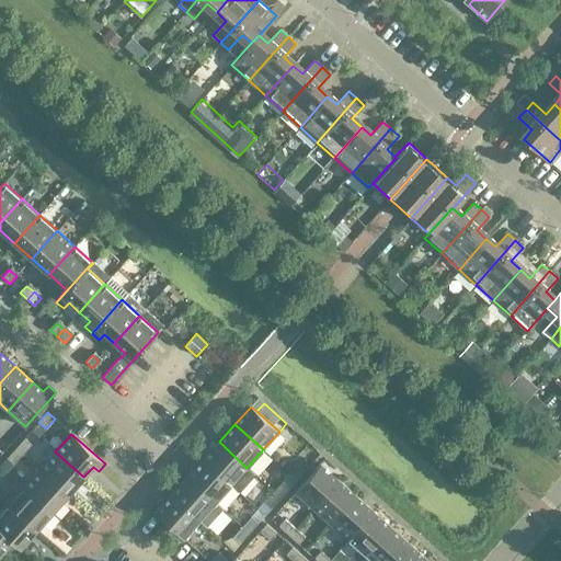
[(32,444),(24,437),(15,448),(23,455),(32,444)]
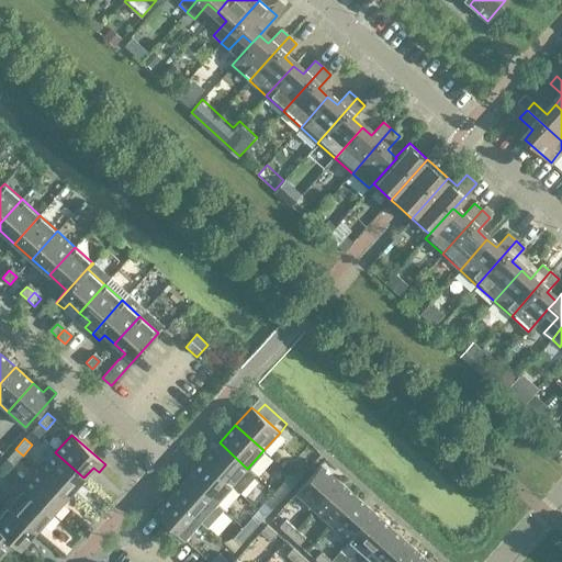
[(247,469),(220,442),(203,460),(232,486),(239,493),(256,475),(247,469)]
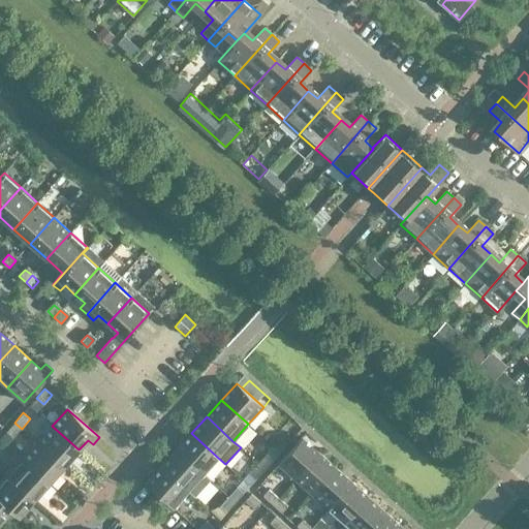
[(22,429),(14,423),(6,432),(13,438),(22,429)]
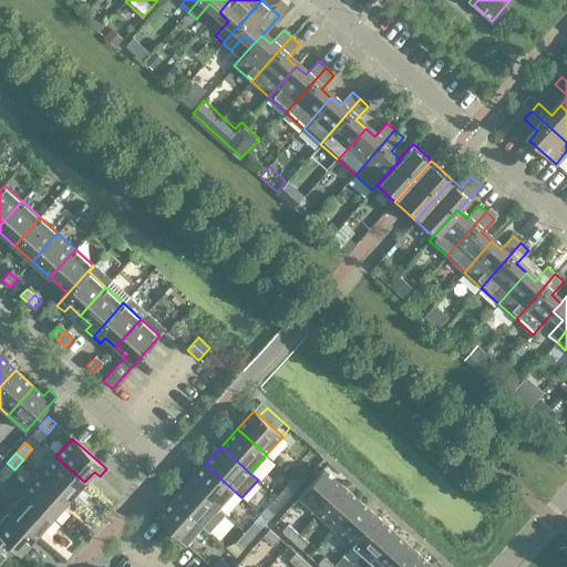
[(84,482),(55,456),(40,474),(69,500),(84,482)]
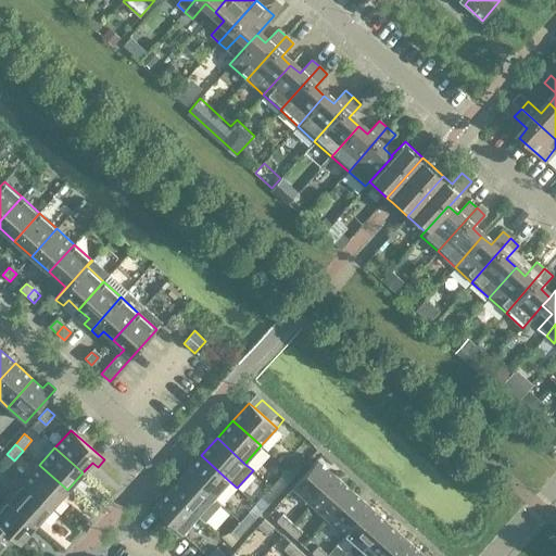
[(229,481),(201,455),(186,474),(214,498),(229,481)]
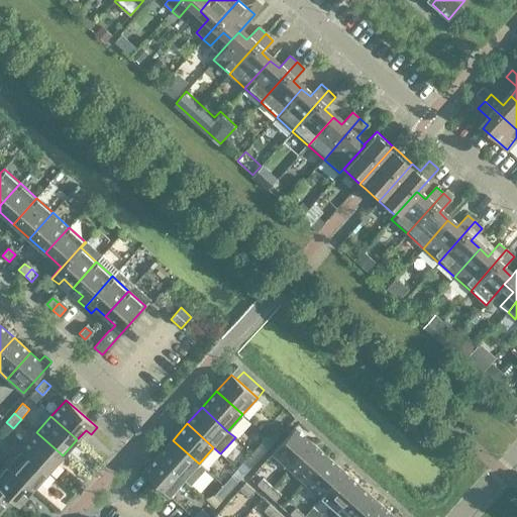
[(267,436),(274,442),(282,433),(275,427),(267,436)]
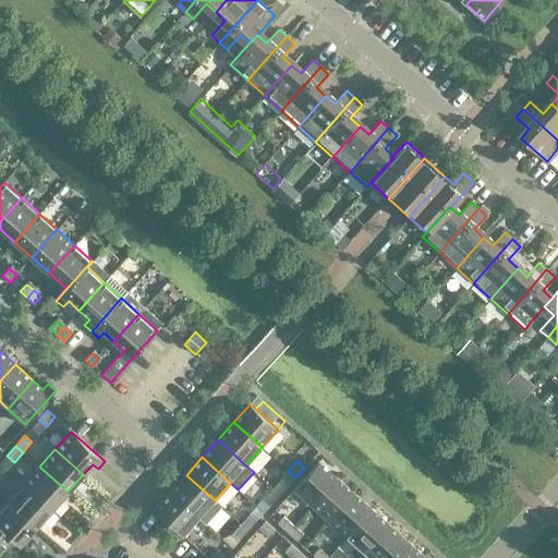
[(337,477),(318,461),(293,489),(311,506),(337,477)]
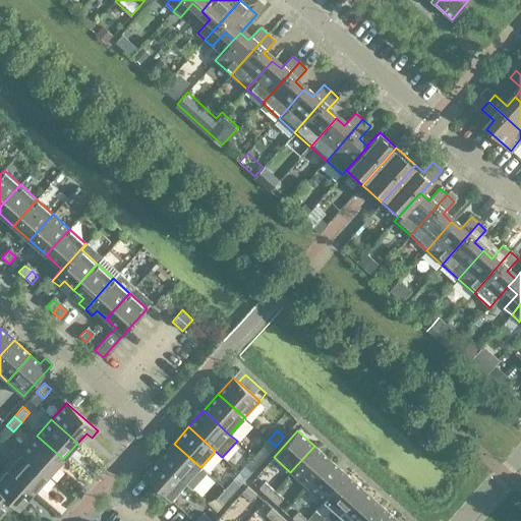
[(63,459),(37,436),(21,452),(48,475),(63,459)]
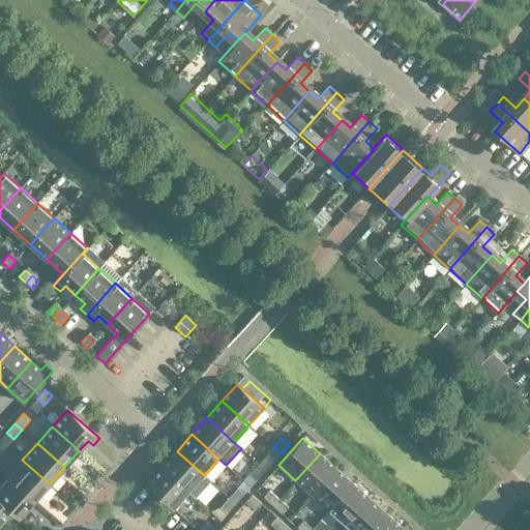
[(204,475),(177,451),(162,468),(188,492),(196,498),(210,481),(204,475)]
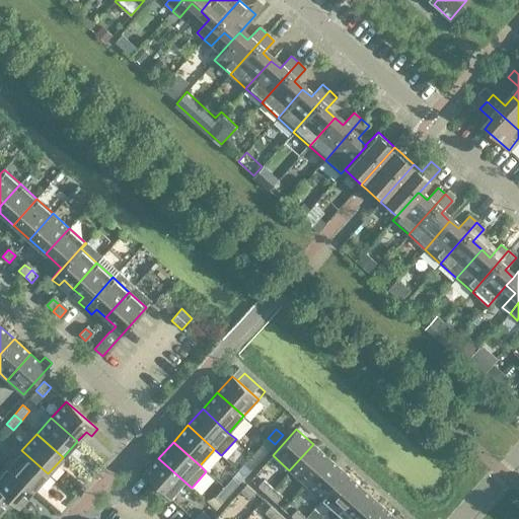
[(260,460),(269,450),(263,444),(253,454),(260,460)]
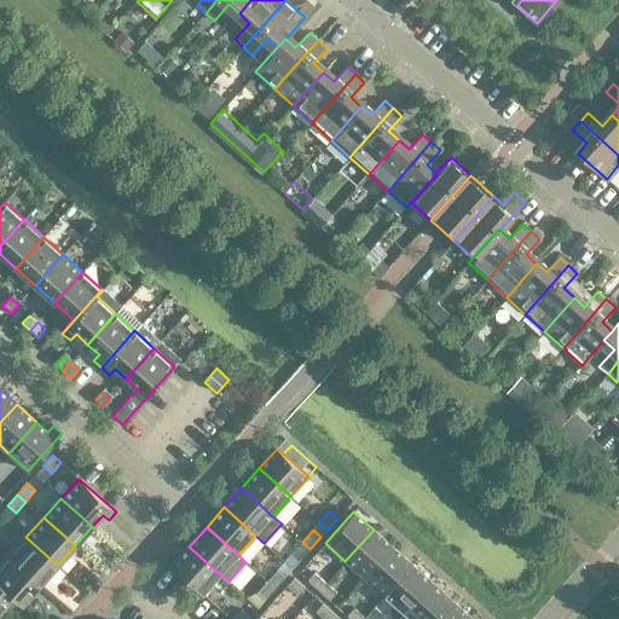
[(393,547),(374,530),(345,561),(364,578),(393,547)]
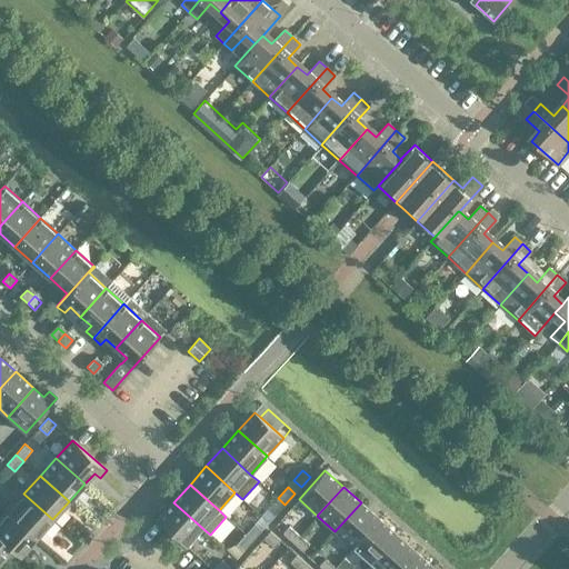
[(52,519),(23,493),(8,512),(37,538),(52,519)]
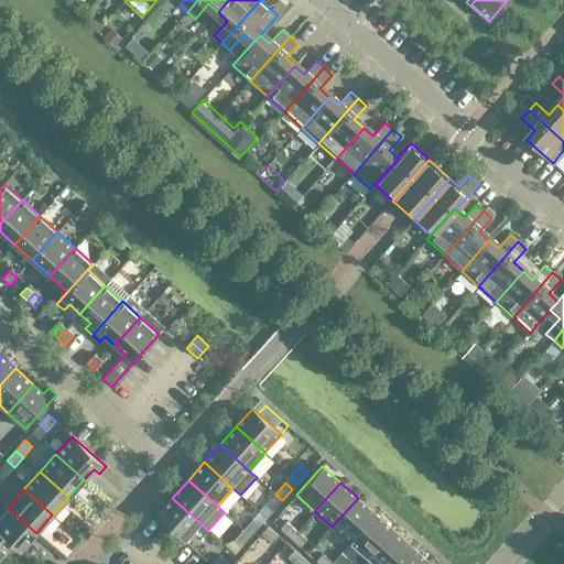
[(273,510),(282,500),(275,494),(267,503),(273,510)]
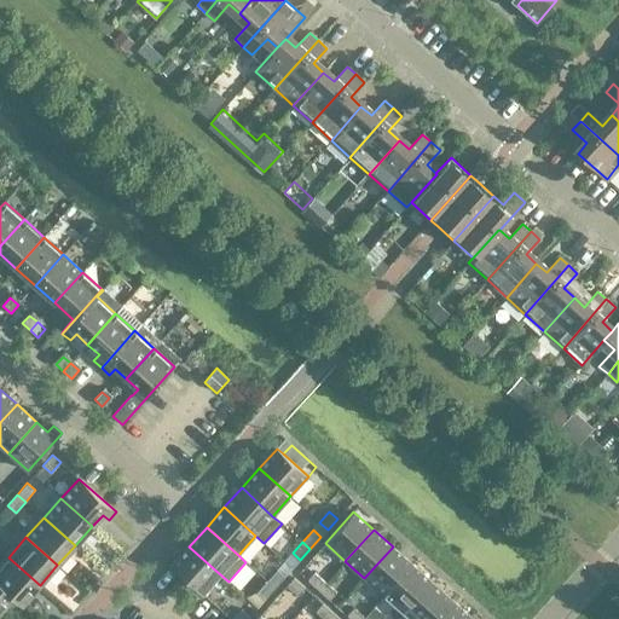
[(220,574),(189,547),(171,566),(202,594),(220,574)]
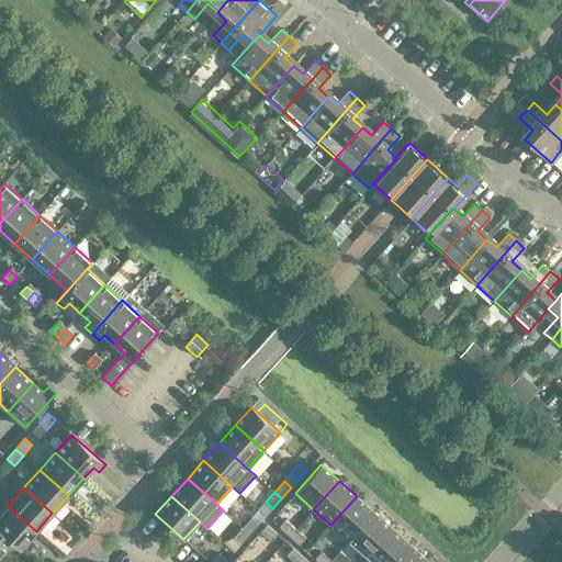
[(374,513),(357,496),(330,525),(349,541),(374,513)]
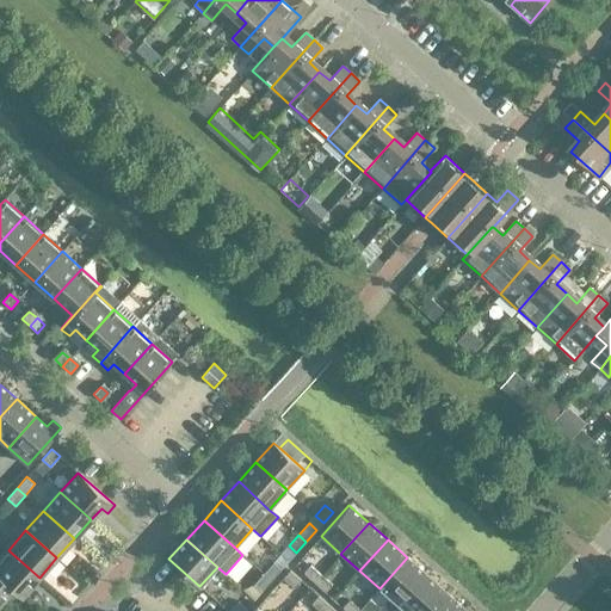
[(39,578),(8,550),(0,559),(0,576),(22,597),(39,578)]
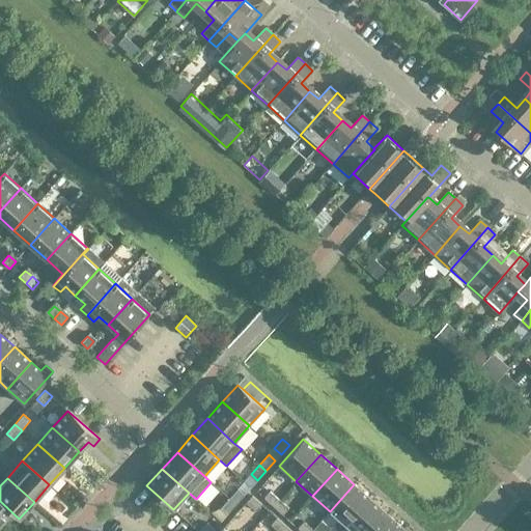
[(370,499),(354,484),(330,511),(346,526),(370,499)]
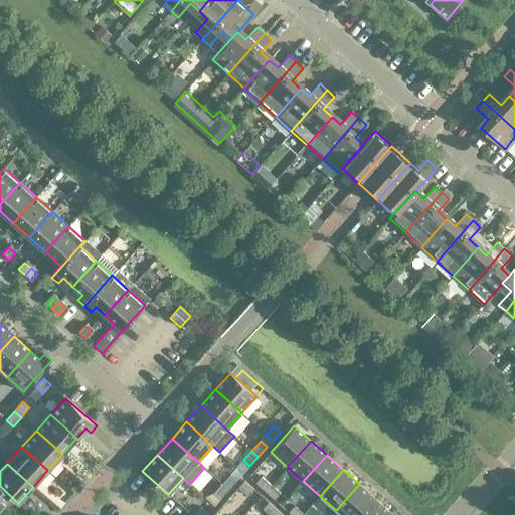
[(228,489),(237,480),(230,474),(222,483),(228,489)]
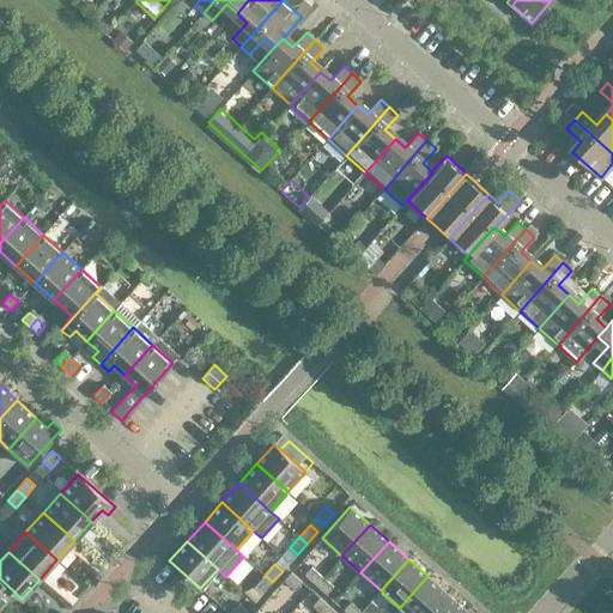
[(304,575),(326,594),(333,587),(311,566),(304,575)]
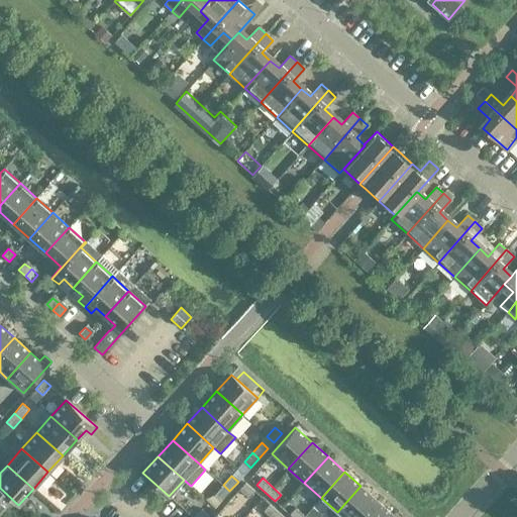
[(245,483),(239,489),(248,498),(254,491),(245,483)]
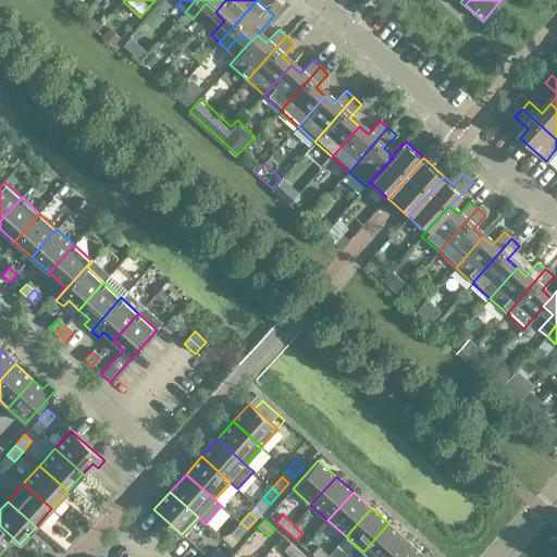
[(239,539),(247,529),(240,522),(232,532),(239,539)]
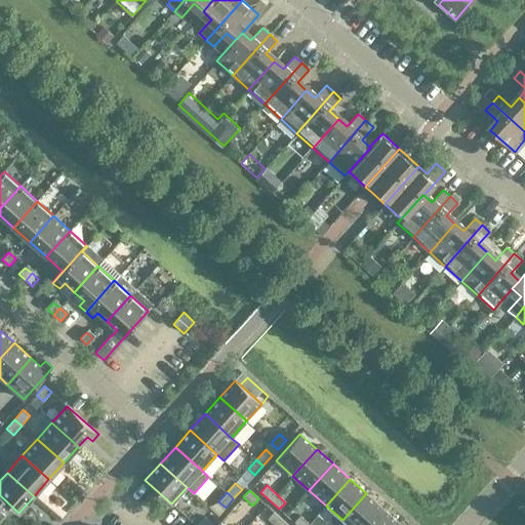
[(367,524),(382,509),(366,493),(342,520),(348,524),(367,524)]
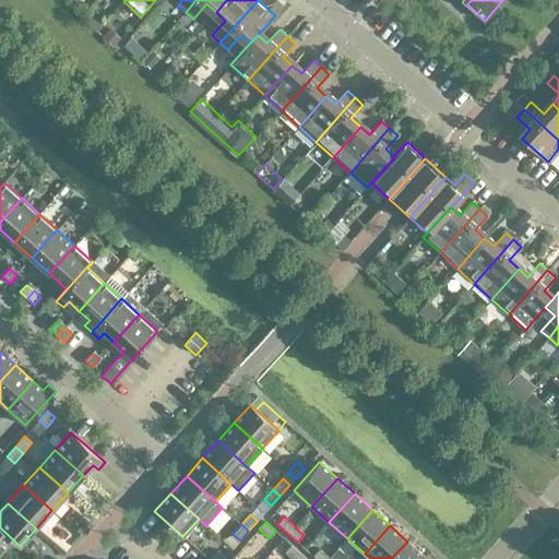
[(20,546),(0,527),(0,552),(12,539),(20,546)]
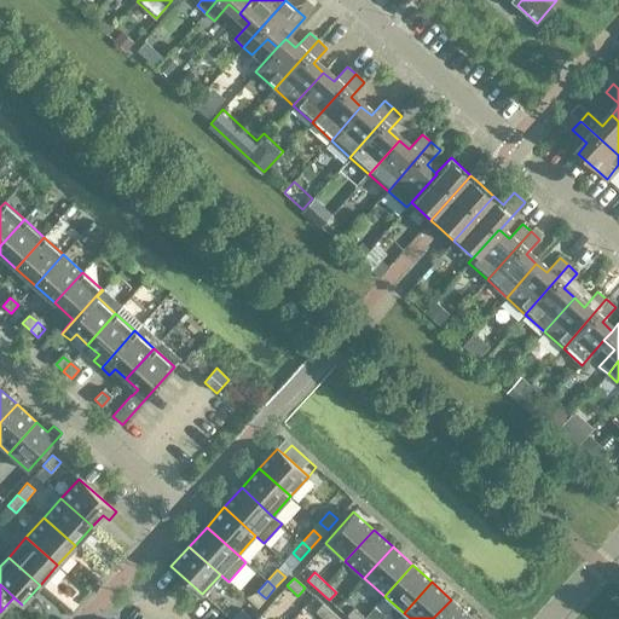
[(468,618),(470,617),(451,600),(433,618),(468,618)]
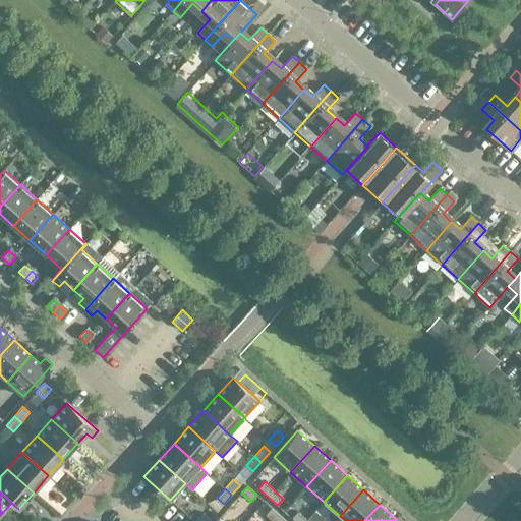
[(276,520),(280,516),(272,508),(266,514),(273,520),(276,520)]
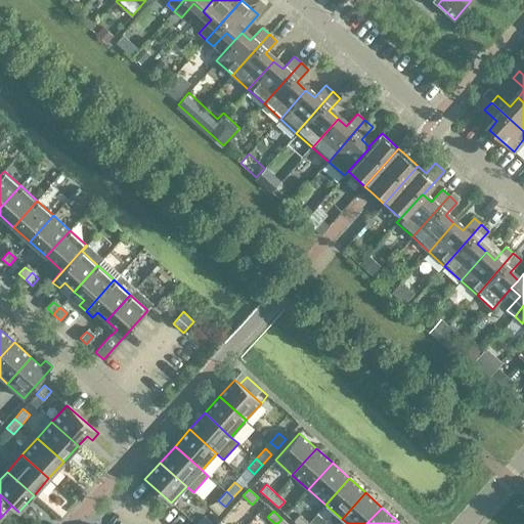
[(300,514),(294,521),(296,523),(306,523),(309,522),(300,514)]
